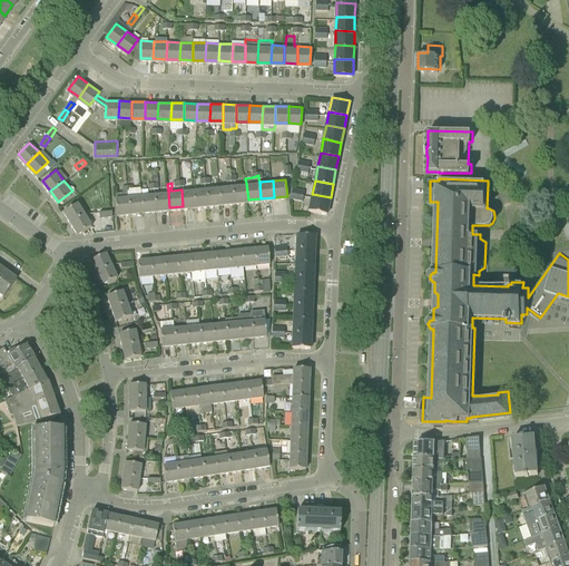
[(183,206),(196,205),(194,188),(193,183),(180,184),(182,189),(183,206)]
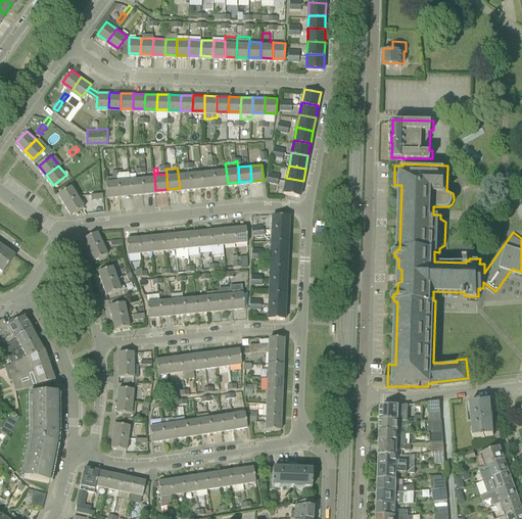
[(216,184),(228,183),(226,168),(214,169),(216,184)]
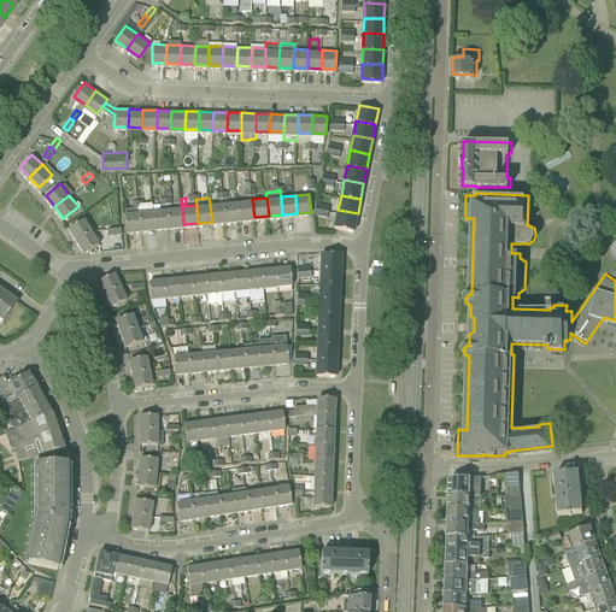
[(240,219),(254,217),(252,199),(239,200),(240,219)]
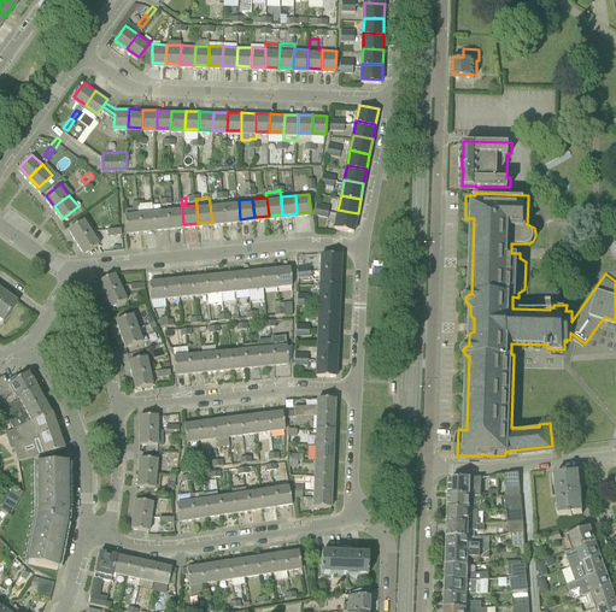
[(227,221),(240,219),(239,200),(224,202),(227,221)]
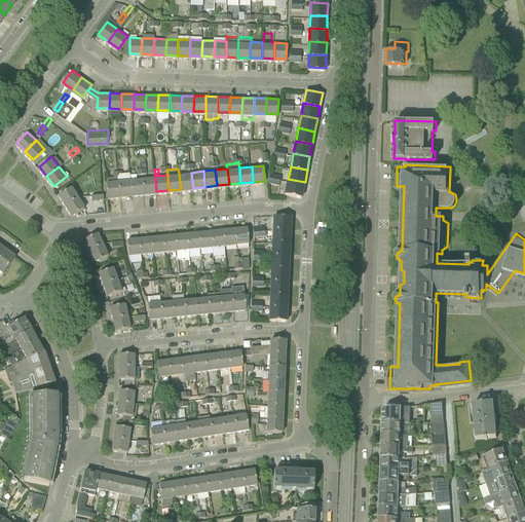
[(181,189),(193,188),(191,173),(179,174),(181,189)]
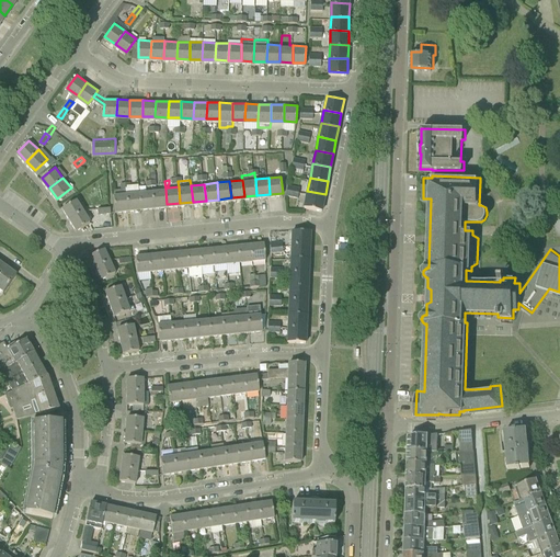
[(155,205),(167,204),(166,189),(152,190),(155,205)]
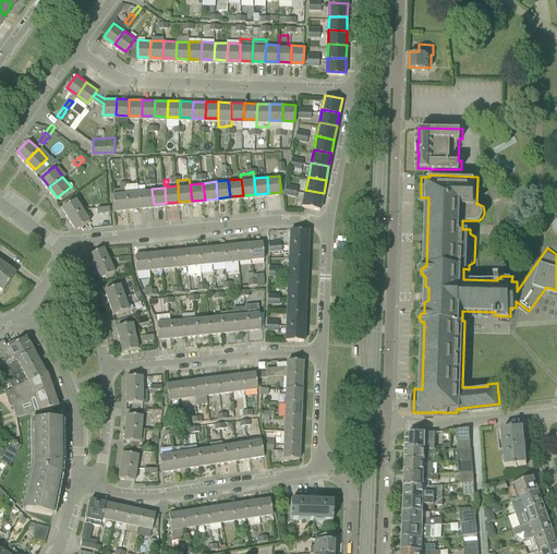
[(141,206),(154,204),(152,189),(140,190),(141,206)]
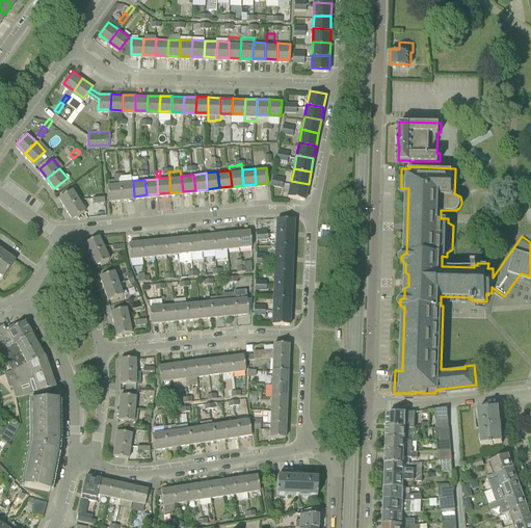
[(122,198),(134,196),(133,181),(121,182),(122,198)]
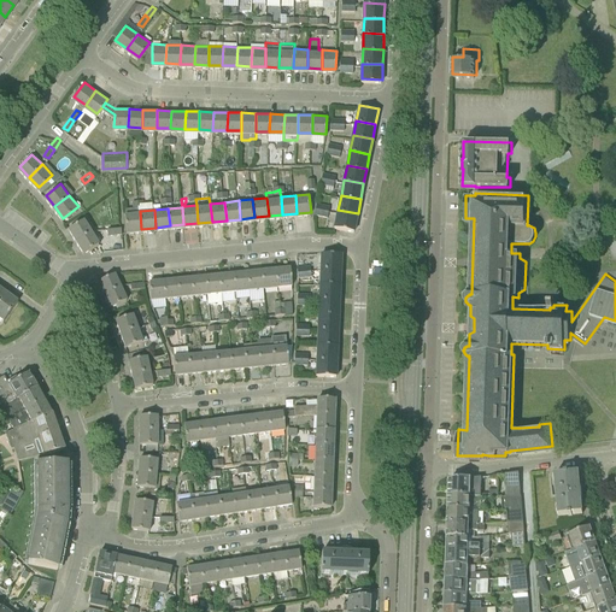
[(358,213),(338,210),(336,218),(335,224),(355,229),(358,213)]
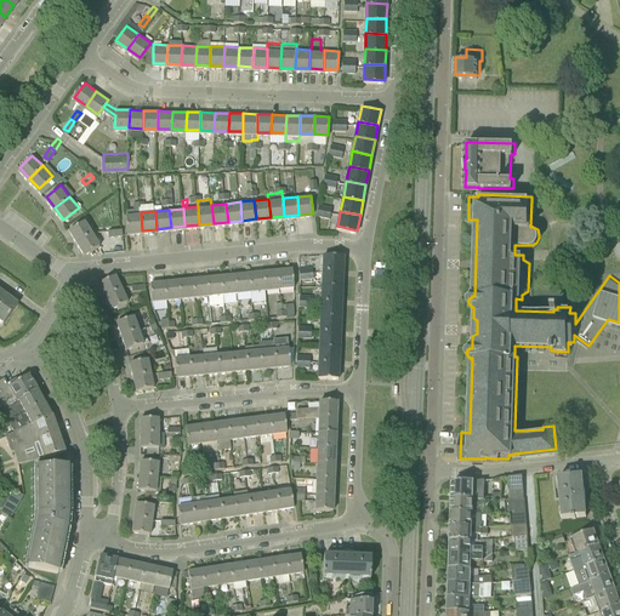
[(129,232),(142,231),(141,212),(126,214),(129,232)]
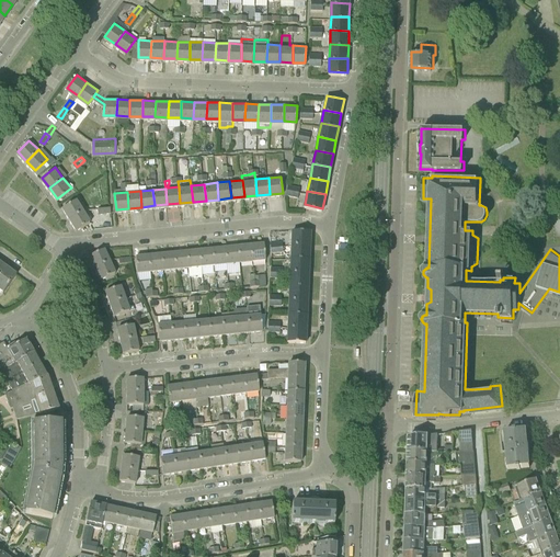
[(70,217),(84,208),(77,197),(63,206),(70,217)]
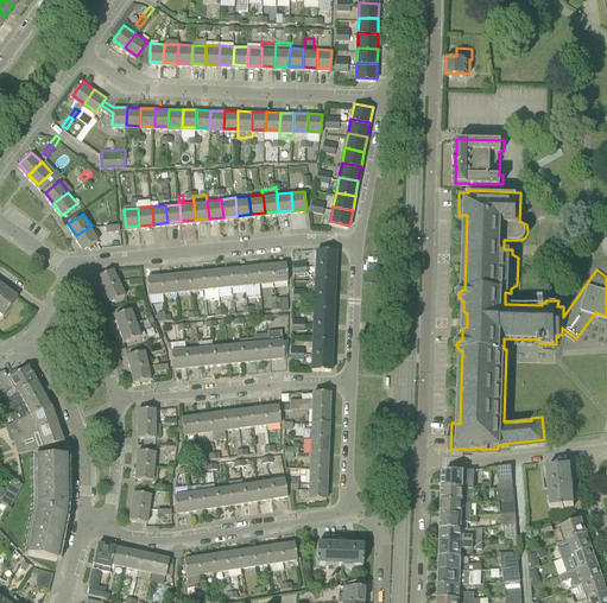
[(83,247),(99,237),(92,226),(76,235),(83,247)]
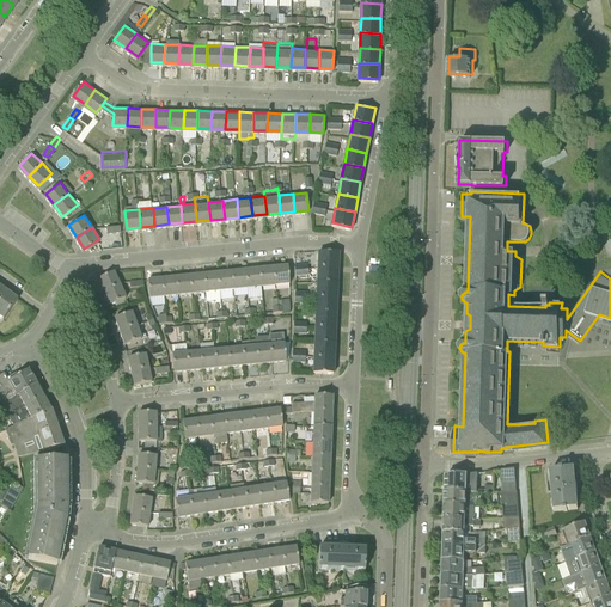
[(319,264),(338,264),(340,250),(319,249),(319,264)]
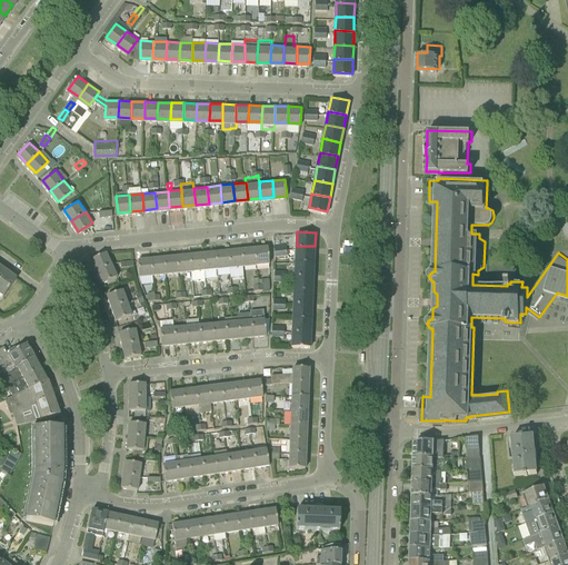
[(256,246),(257,261),(270,260),(268,244),(256,246)]
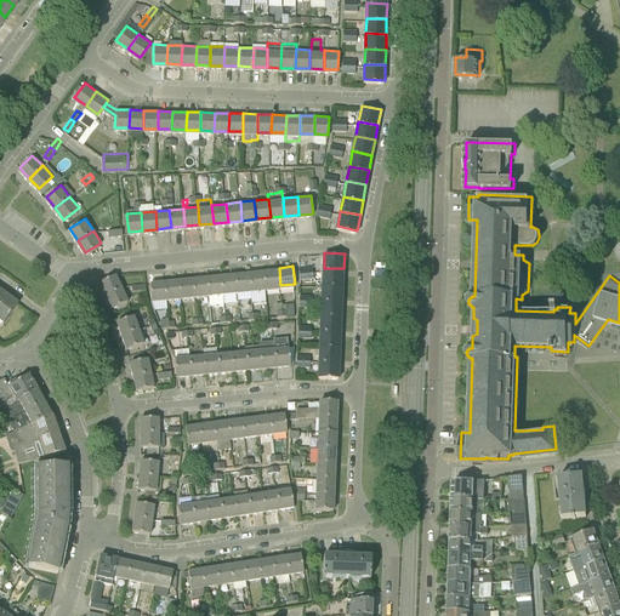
[(267,287),(280,285),(279,268),(265,269),(267,287)]
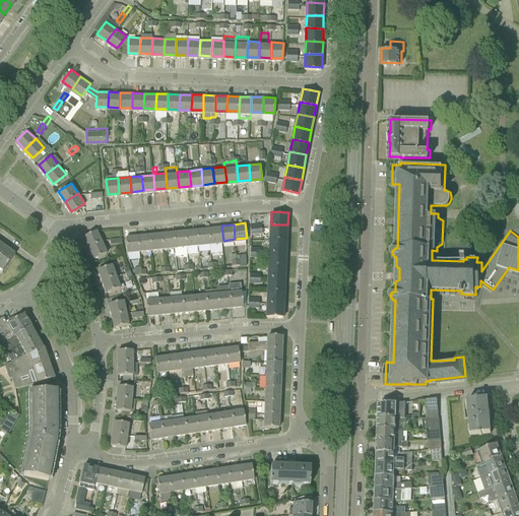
[(270,237),(287,238),(287,224),(271,224),(270,237)]
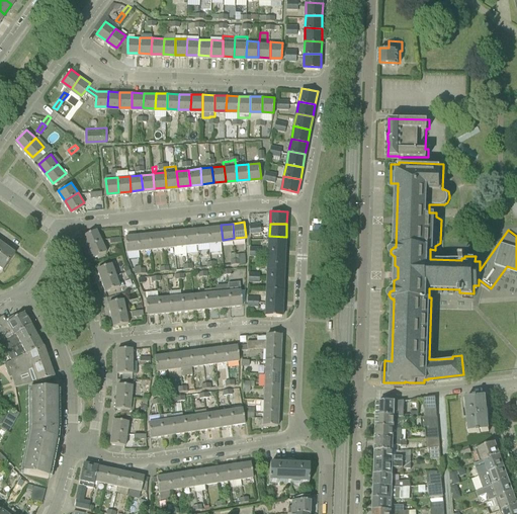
[(210,241),(223,240),(221,225),(208,226),(210,241)]
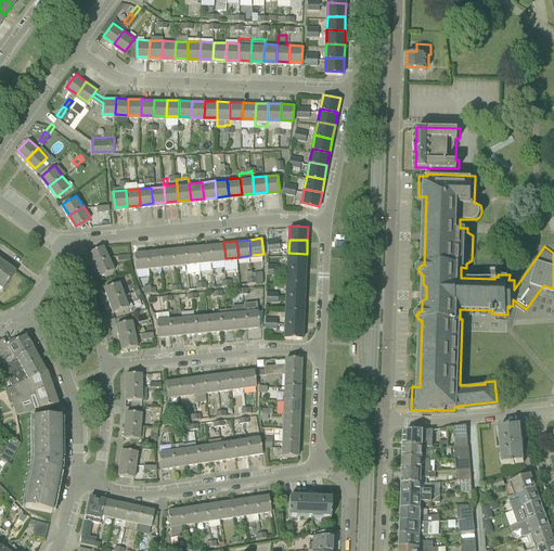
[(226,258),(223,242),(211,243),(213,259),(214,265),(226,264),(226,258)]
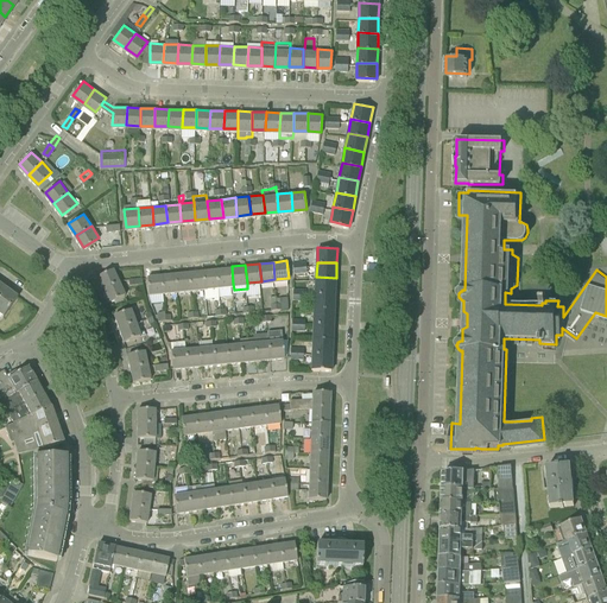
[(219,285),(233,284),(232,266),(217,267),(219,285)]
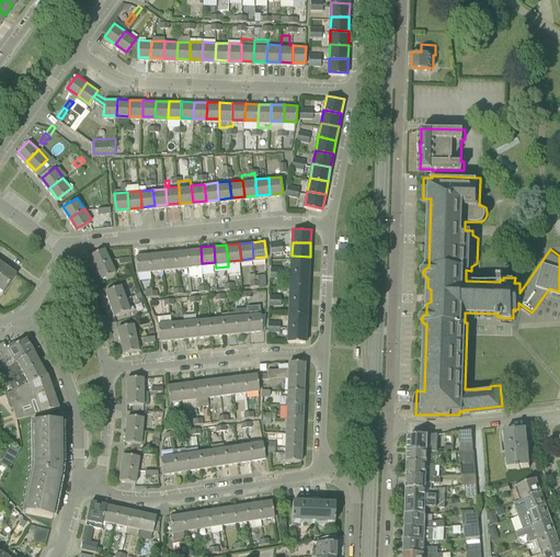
[(95,265),(111,258),(105,247),(90,253),(95,265)]
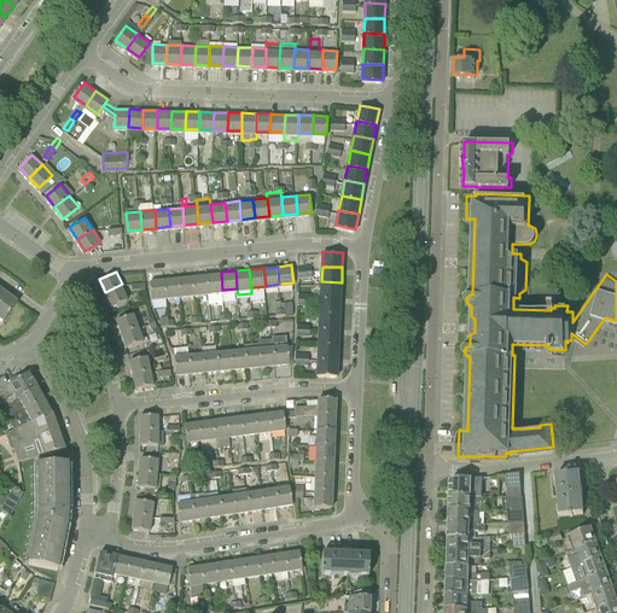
[(209,291),(222,290),(221,272),(207,274),(209,291)]
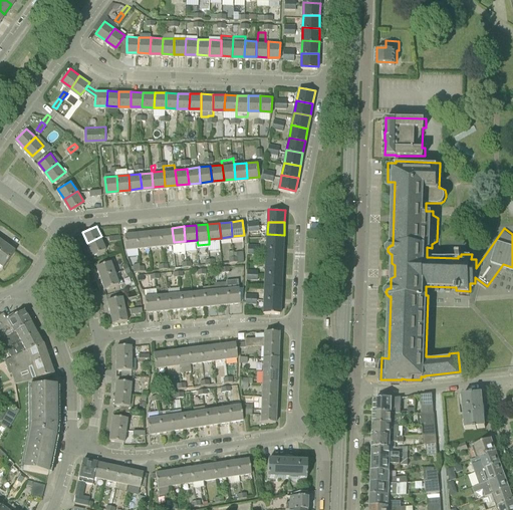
[(162,244),(174,242),(172,228),(161,229),(162,244)]
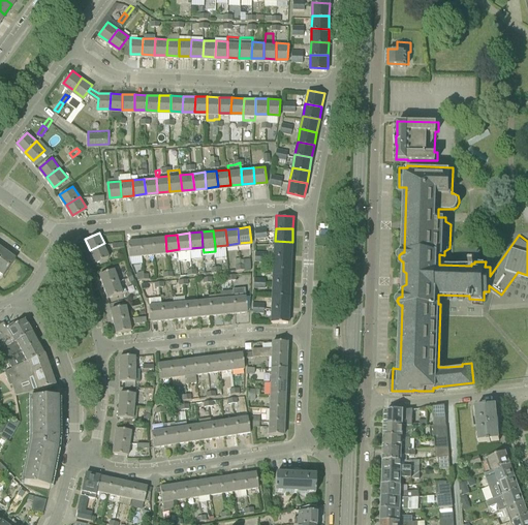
[(154,252),(166,251),(165,236),(153,237),(154,252)]
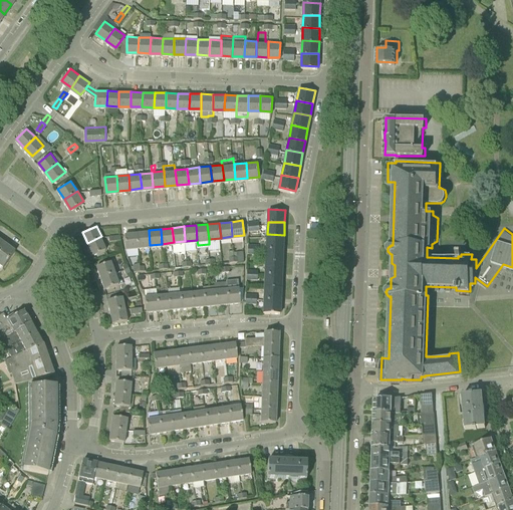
[(139,246),(150,245),(149,230),(137,231),(139,246)]
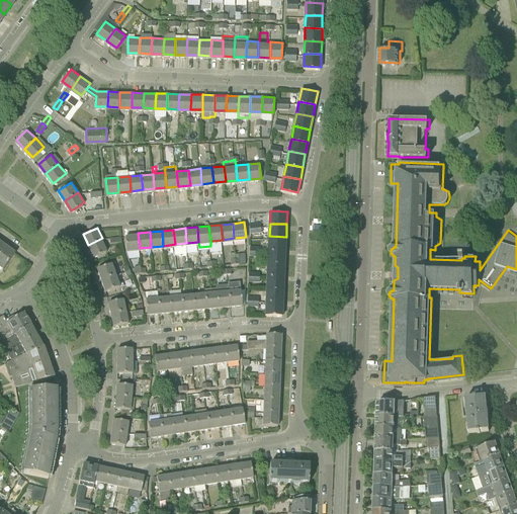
[(127,249),(140,248),(138,233),(126,234),(127,249)]
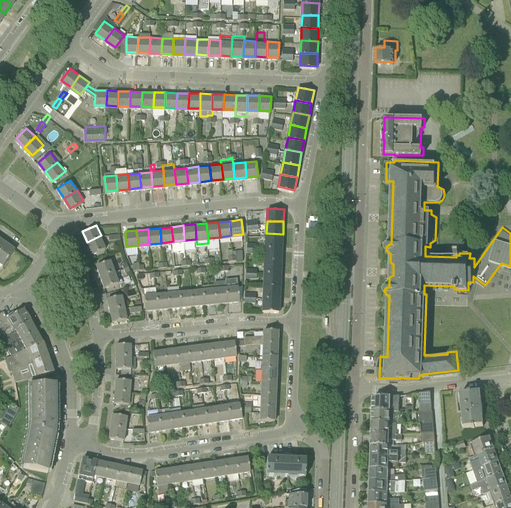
[(266,246),(282,247),(283,234),(266,233),(266,246)]
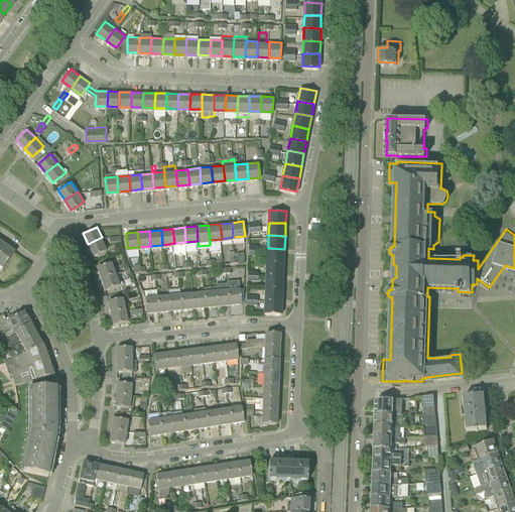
[(88,244),(94,255),(107,248),(102,237),(88,244)]
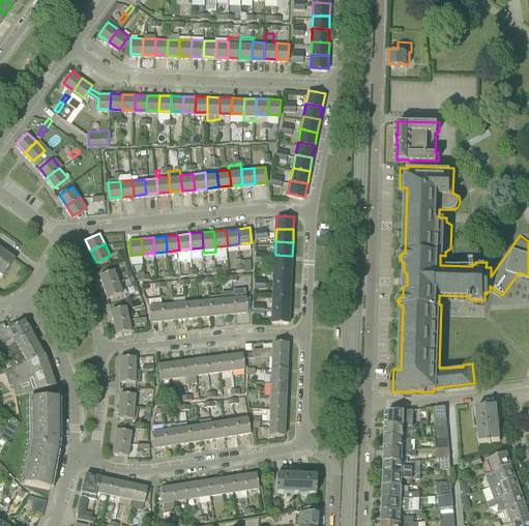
[(6,249),(0,256),(0,270),(4,273),(17,256),(6,249)]
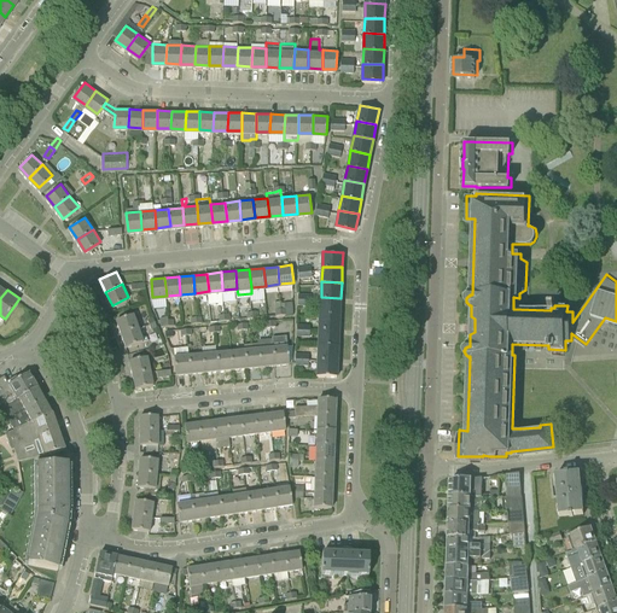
[(320,313),(341,313),(341,298),(321,297),(320,313)]
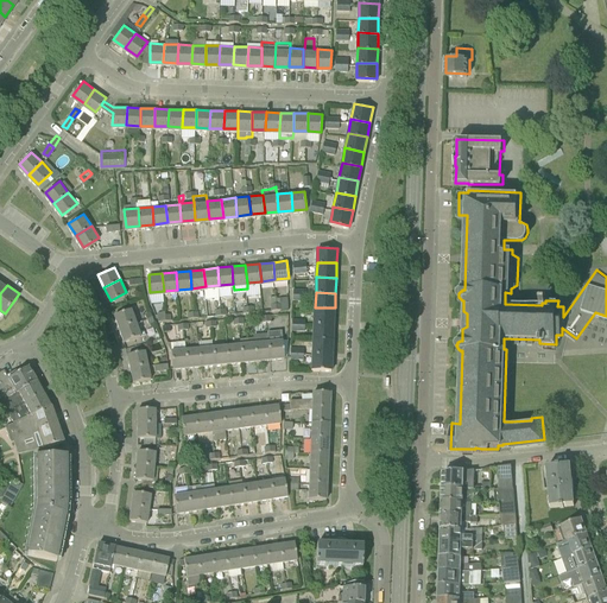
[(278,306),(290,305),(289,293),(277,294),(277,300),(278,306)]
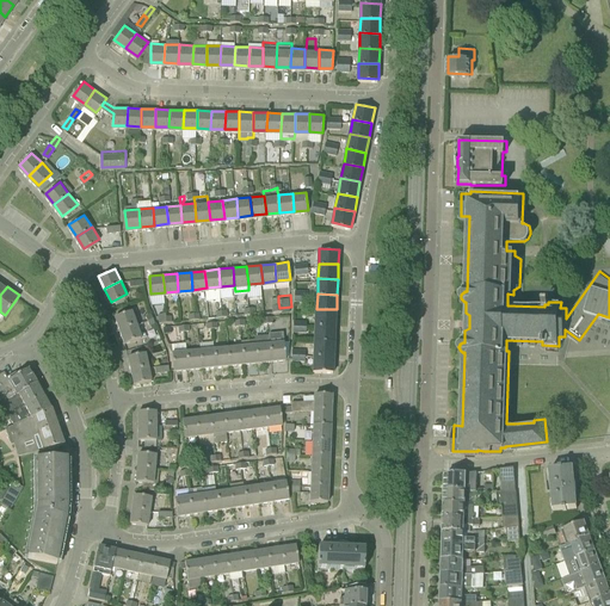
[(121,327),(137,321),(133,308),(116,314),(121,327)]
